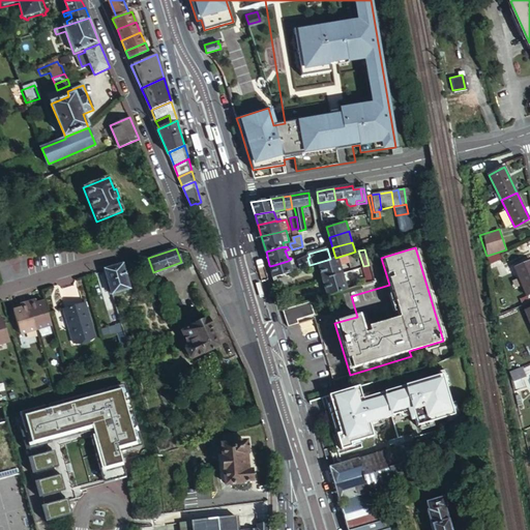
[(317,263),(322,278),(322,281),(342,274),(342,273),(339,264),(348,262),(349,265),(355,263),(352,253),(335,258),(331,259),(330,259),(317,263)]
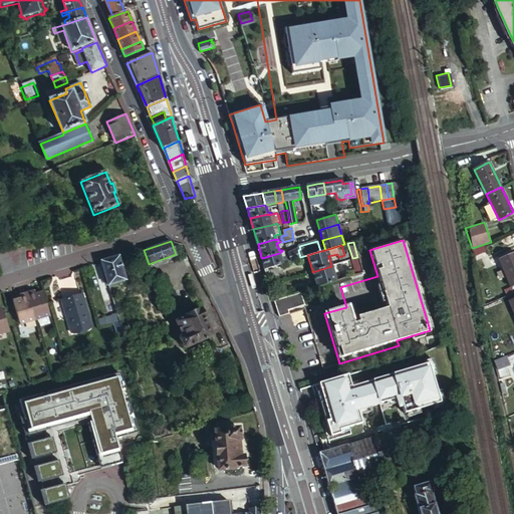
[(289,253),(291,260),(300,257),(298,250),(297,248),(289,253)]
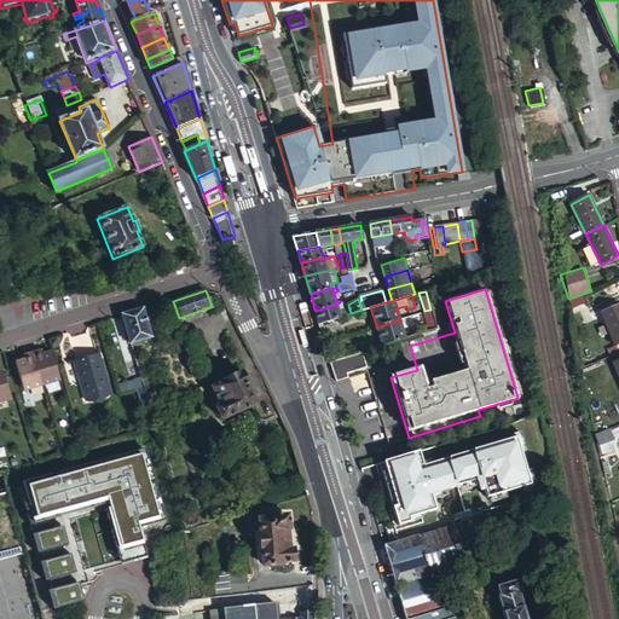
[(318,323),(337,317),(340,316),(339,311),(342,308),(341,302),(340,302),(336,305),(316,311),(318,323)]
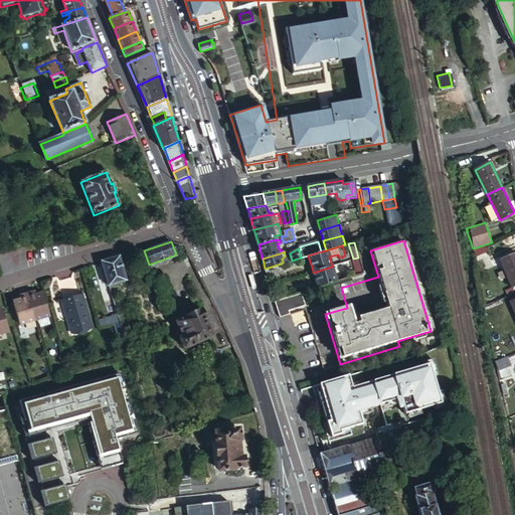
[(514,285),(514,253),(502,261),(513,286),(514,285)]
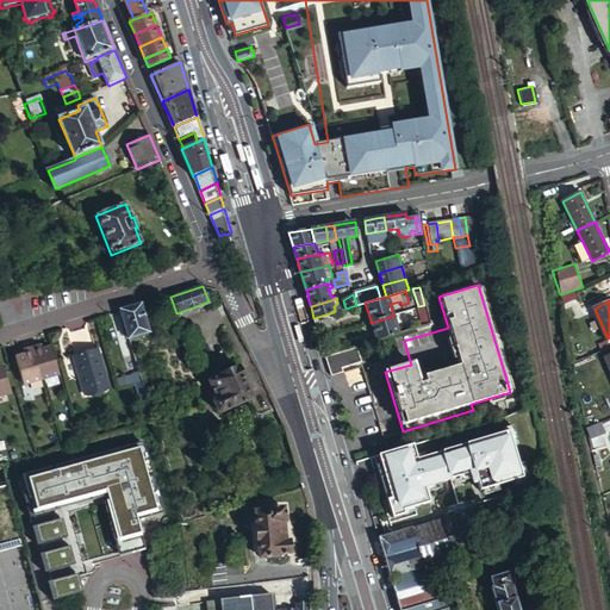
[(149,331),(142,307),(141,303),(119,310),(128,338),(149,331)]
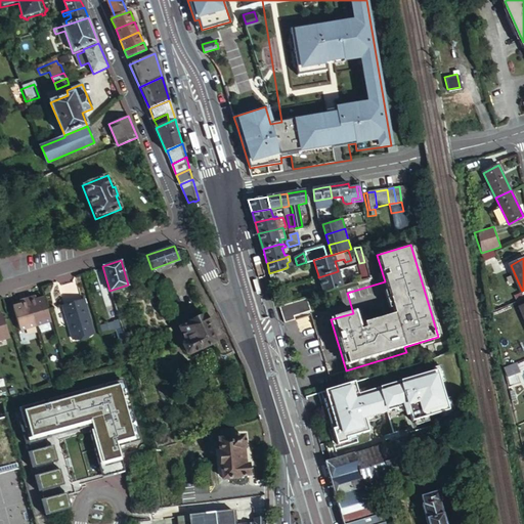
[(369,277),(369,276),(364,262),(359,263),(357,264),(362,279),(369,277)]
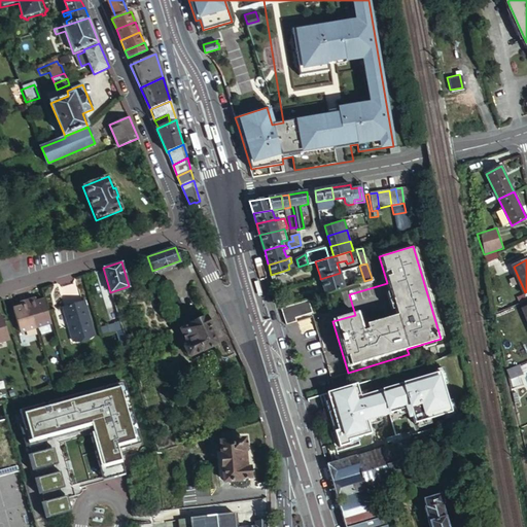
[(358,266),(348,269),(350,276),(360,273),(358,266)]
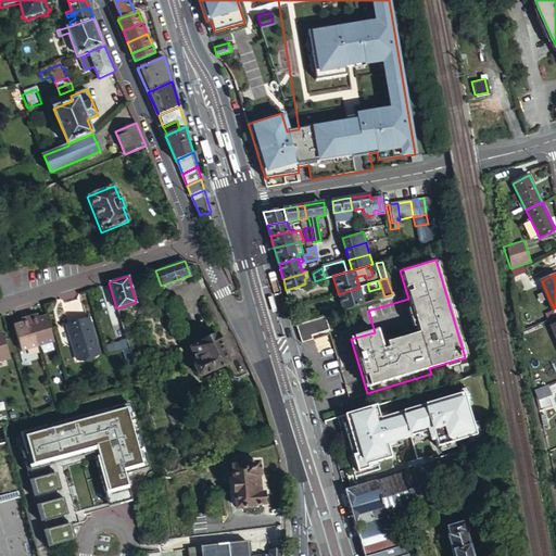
[(306,297),(303,285),(286,290),(290,301),(306,297)]
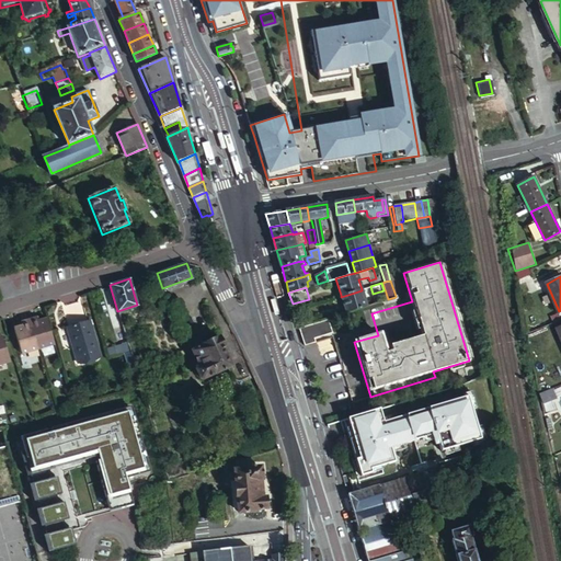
[(346,312),(366,306),(362,290),(341,297),(346,312)]
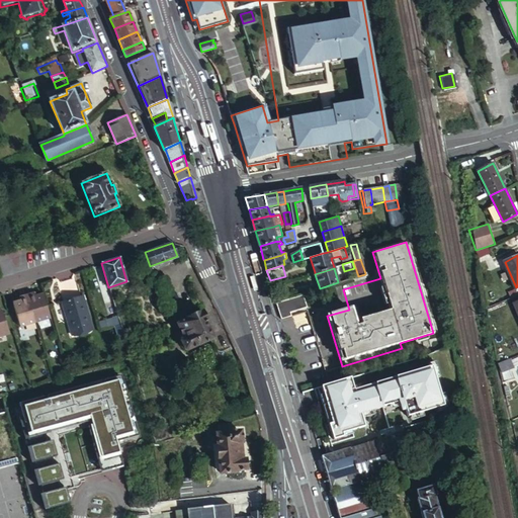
[(50,317),(47,309),(41,293),(38,294),(27,298),(34,322),(50,317)]
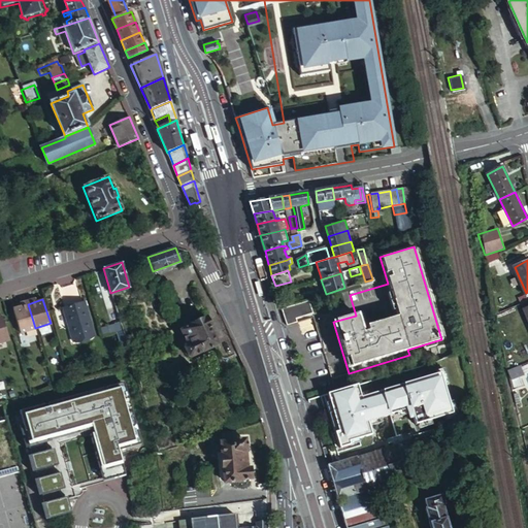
[(284,314),(286,324),(296,321),(295,317),(312,311),(308,299),(291,304),(282,307),(284,314)]
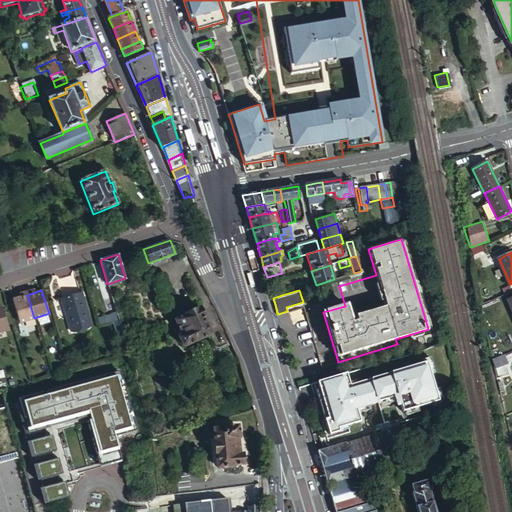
[(90,325),(80,294),(59,301),(69,332),(90,325)]
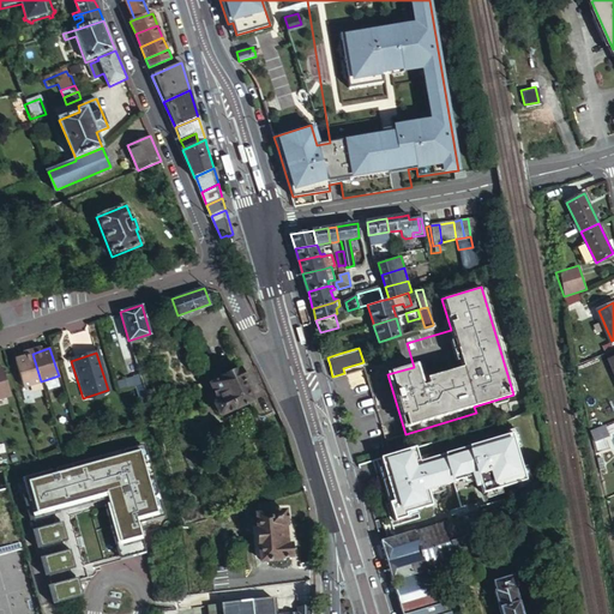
[(23,386),(41,381),(32,354),(18,357),(14,359),(23,386)]
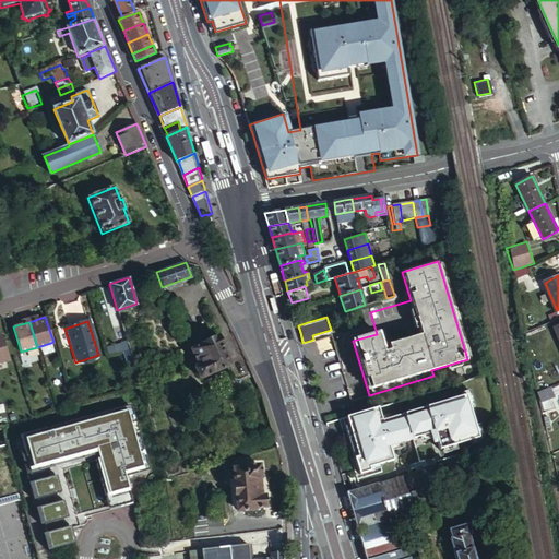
[(0,363),(9,360),(1,335),(0,335),(0,363)]
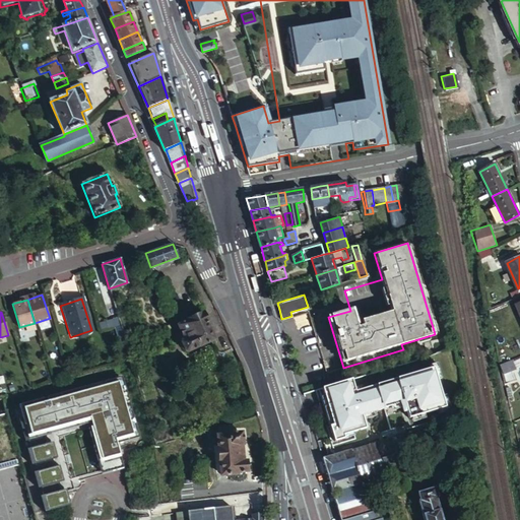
[(207,323),(202,313),(176,325),(182,338),(179,340),(184,352),(212,339),(205,324),(207,323)]
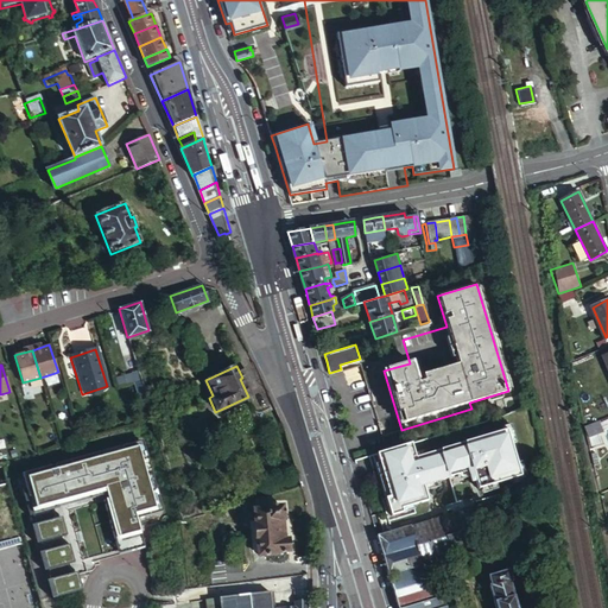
[(140,379),(138,371),(131,373),(133,381),(140,379)]
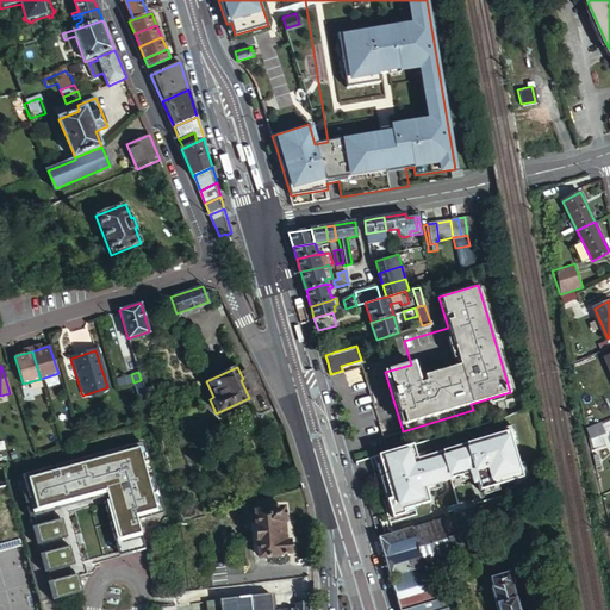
[(134,383),(131,374),(113,379),(117,388),(134,383)]
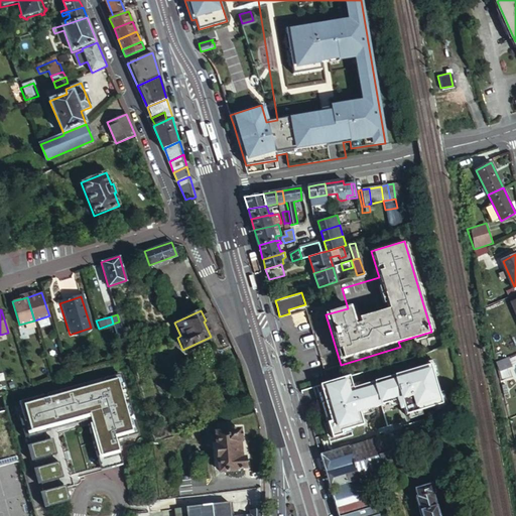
[(123,336),(119,321),(113,324),(117,338),(123,336)]
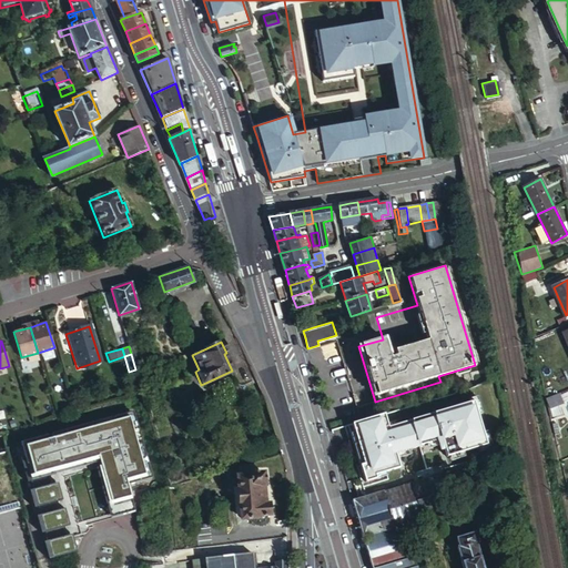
[(361,421),(345,425),(365,494),(394,486),(393,484),(490,454),(470,387),(435,398),(424,402),(389,412),(362,421),(361,421)]
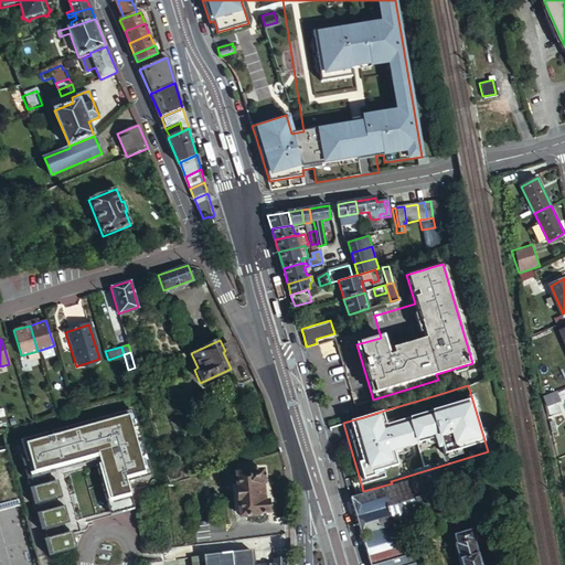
[(552,393),(547,395),(548,398),(551,402),(560,398),(564,396),(561,390),(556,392),(552,393)]
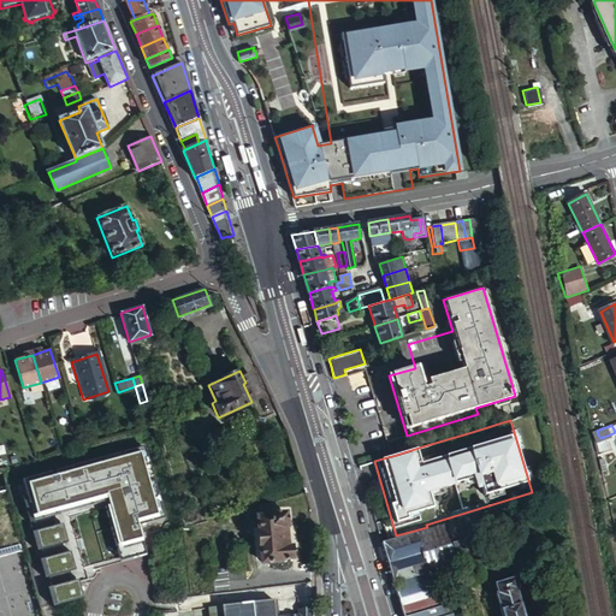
[(610,434),(600,438),(604,446),(614,443),(610,434)]
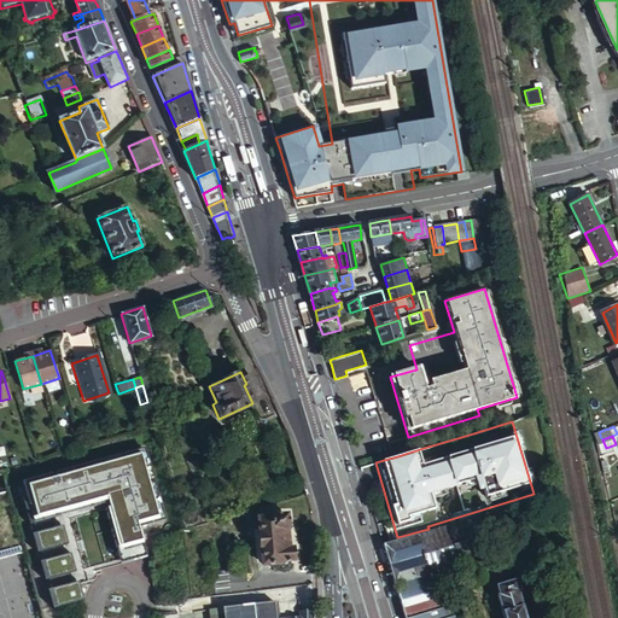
[(50,470),(21,478),(24,493),(21,494),(28,520),(33,519),(35,529),(31,530),(36,548),(40,547),(42,557),(39,558),(44,576),(47,575),(51,584),(47,586),(52,604),(82,595),(77,577),(73,578),(70,569),(75,567),(70,549),(64,551),(62,541),(68,540),(62,522),(57,523),(54,513),(59,512),(58,506),(106,493),(109,502),(105,505),(121,563),(147,555),(139,528),(165,520),(145,443),(54,468),(56,472),(51,473),(50,470)]
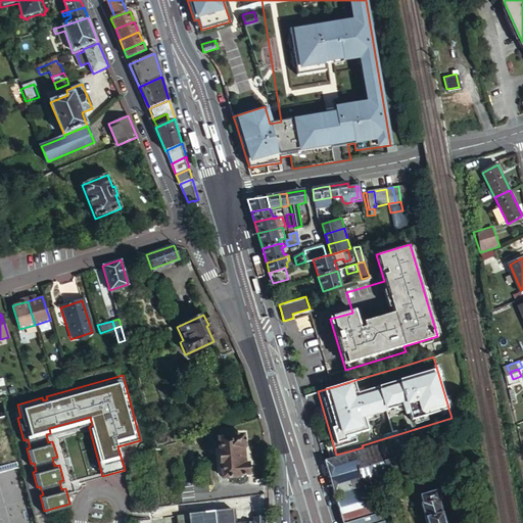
[(0,472),(21,467),(7,414),(0,415),(0,472)]
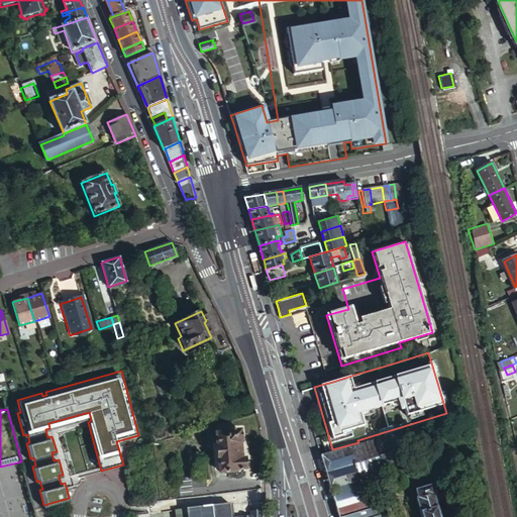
[(225,425),(216,425),(216,433),(214,433),(214,471),(241,471),(241,459),(237,459),(237,442),(239,442),(239,432),(225,432),(225,425)]
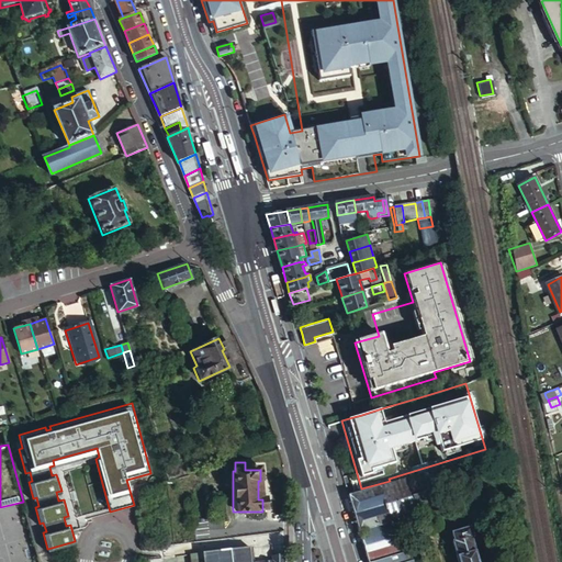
[(454,472),(451,463),(409,476),(415,495),(447,485),(451,484),(456,482),(470,478),(468,468),(454,472)]
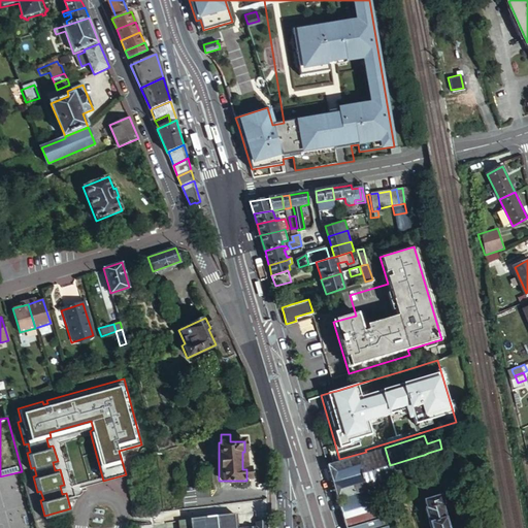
[(390,465),(385,448),(383,448),(378,450),(355,457),(340,461),(328,464),(336,493),(338,498),(394,481),(392,474),(390,465)]
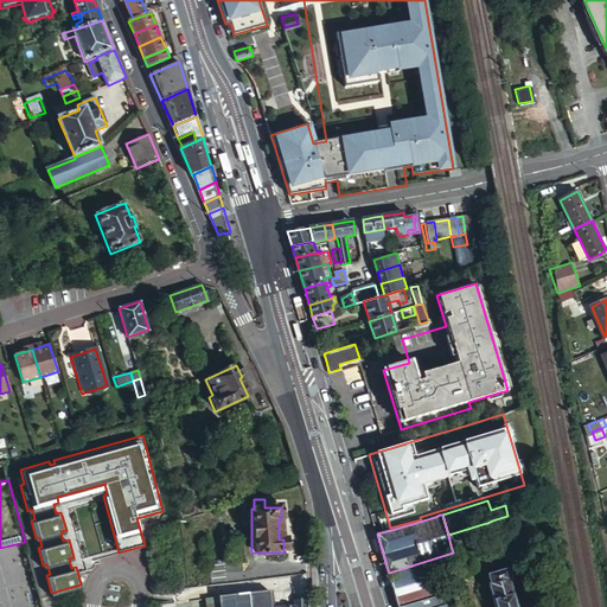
[(483,524),(448,535),(451,545),(486,535),(483,524)]
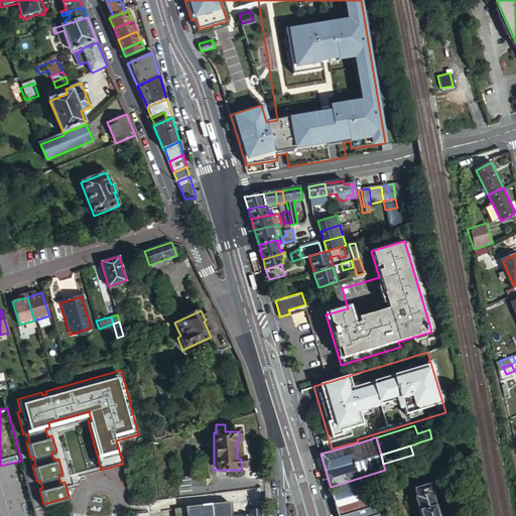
[(385,470),(331,487),(339,515),(381,515),(378,504),(369,506),(363,488),(388,480),(385,470)]
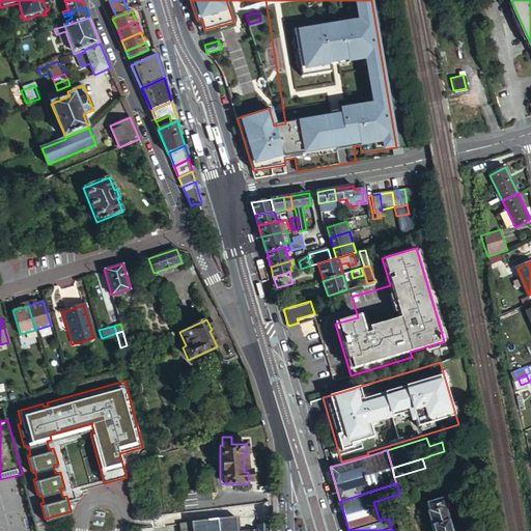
[(445,499),(443,491),(426,496),(428,503),(425,504),(434,530),(452,530),(444,500),(445,499)]
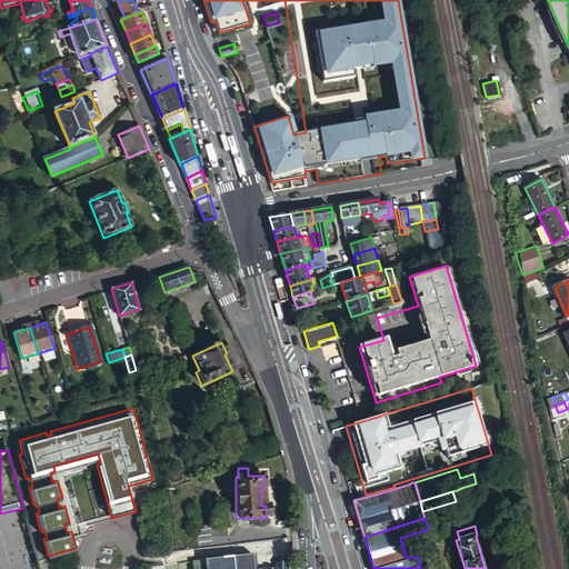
[(203,559),(190,560),(191,568),(287,568),(288,563),(288,562),(275,563),(276,568),(261,568),(252,568),(251,552),(233,555),(206,559),(203,559)]
